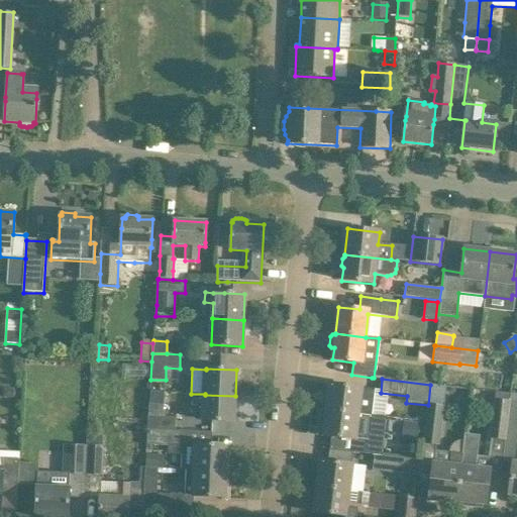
[(329,385),(326,411),(372,416),(375,391),(362,389),(329,385)]
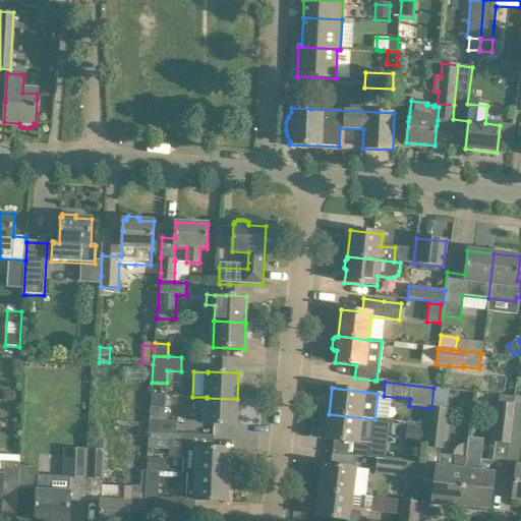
[(151,406),(149,433),(177,436),(177,421),(164,420),(165,407),(166,396),(151,395),(151,406)]
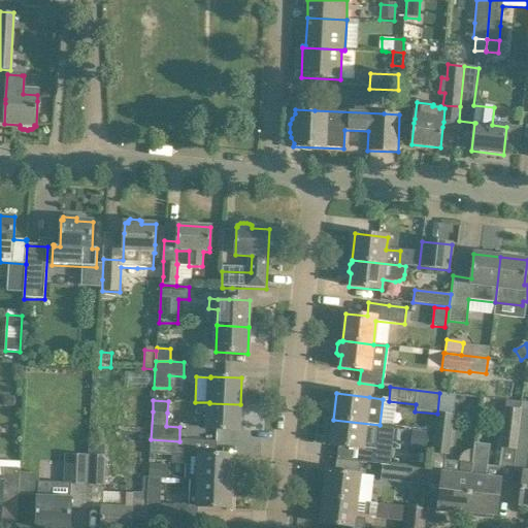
[(467,512),(467,516),(483,518),(483,514),(496,515),(498,494),(499,481),(512,483),(514,466),(522,402),(506,401),(505,408),(501,448),(497,480),(486,479),(490,444),(474,443),(472,464),(467,512)]
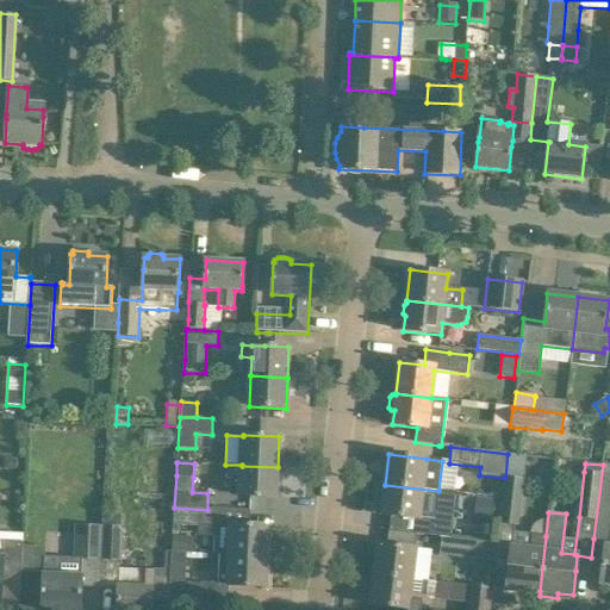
[(609,466),(603,465),(593,539),(605,540),(605,547),(603,564),(601,584),(609,584),(609,466)]
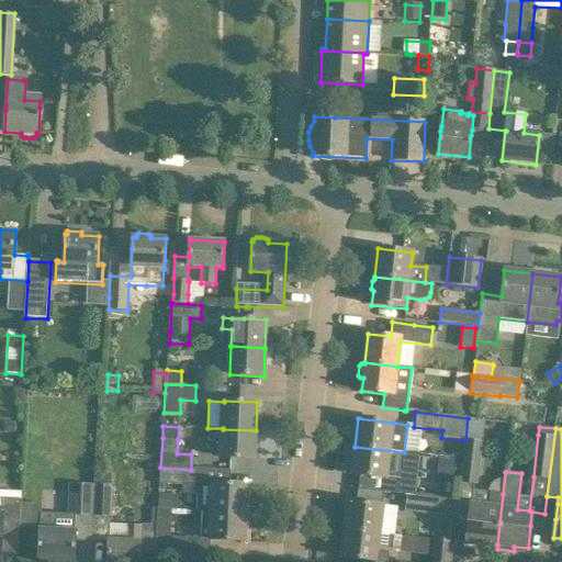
[(256,430),(223,429),(221,458),(254,459),(256,430)]
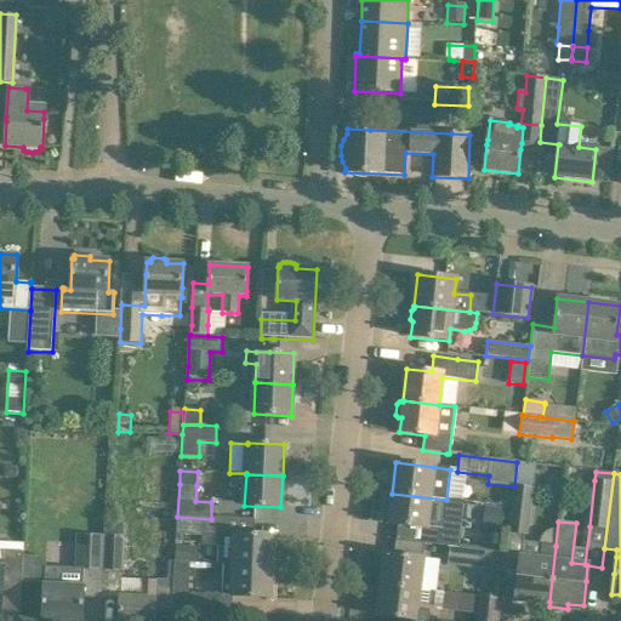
[(514,488),(508,533),(527,535),(533,490),(514,488)]
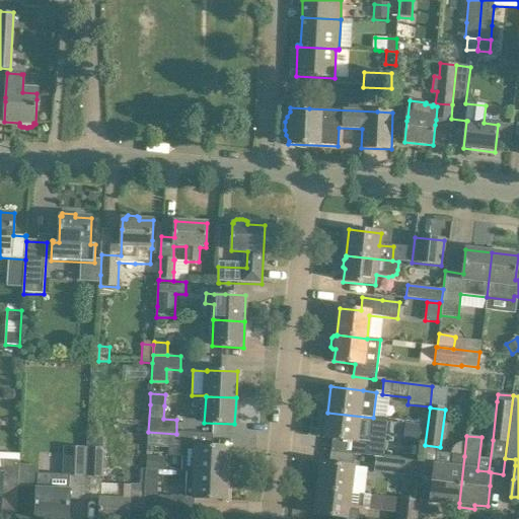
[(366,455),(374,456),(381,457),(387,419),(373,418),(327,413),(324,439),(368,444),(366,455)]
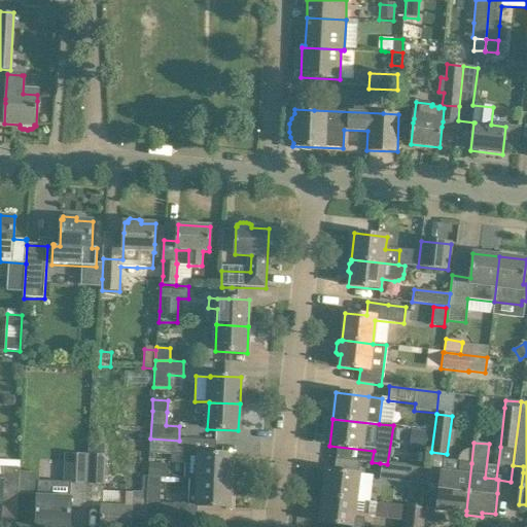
[(411,430),(410,447),(430,449),(432,432),(411,430)]
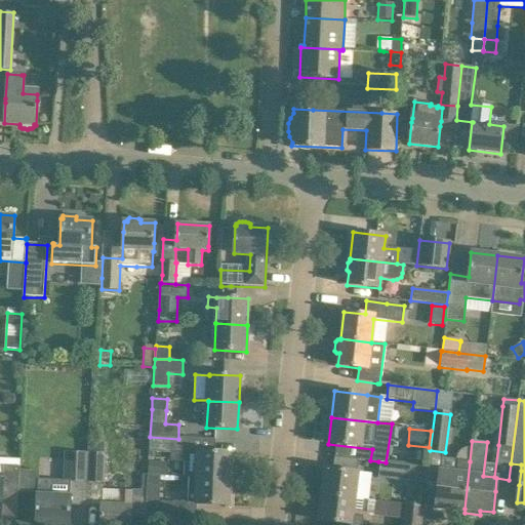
[(177,439),(150,437),(149,453),(186,455),(187,439),(177,439)]
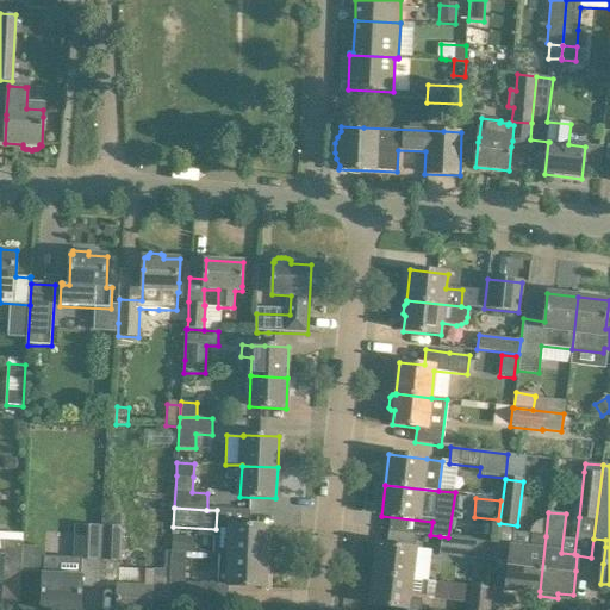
[(100,561),(100,587),(118,589),(118,585),(119,586),(119,571),(120,561),(122,561),(123,553),(125,553),(126,530),(123,530),(124,527),(122,527),(122,516),(103,515),(103,527),(101,555),(100,561)]
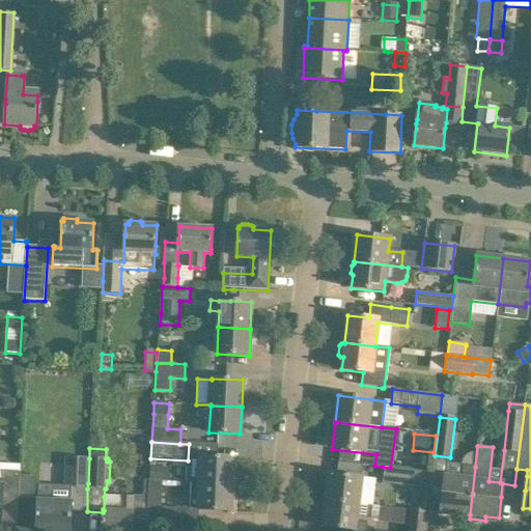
[(188,460),(187,483),(191,483),(200,483),(232,484),(233,458),(218,457),(213,457),(200,457),(188,456),(188,460)]
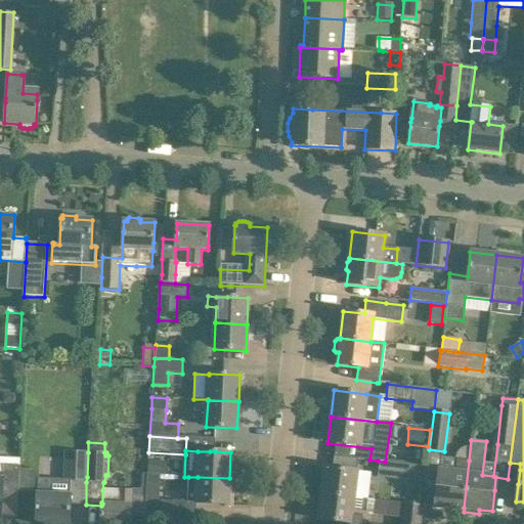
[(66,451),(64,476),(87,477),(88,452),(70,452),(66,451)]
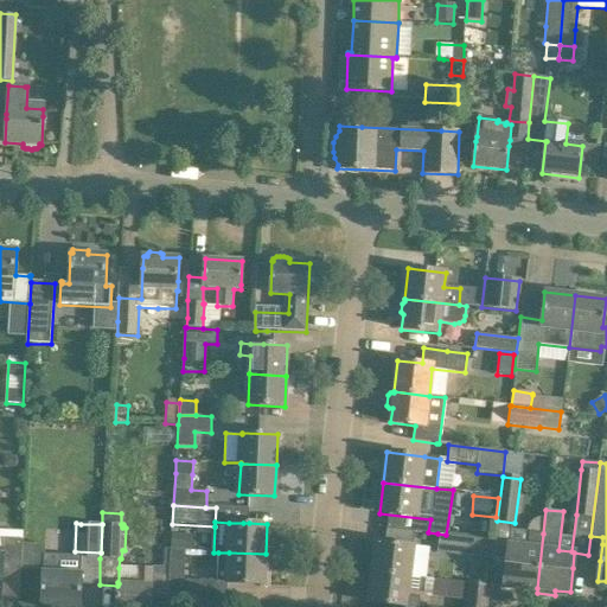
[(535,588),(537,588),(543,534),(529,531),(528,547),(509,544),(504,585),(518,586),(517,592),(519,592),(524,592),(530,592),(532,590),(534,590),(535,588)]
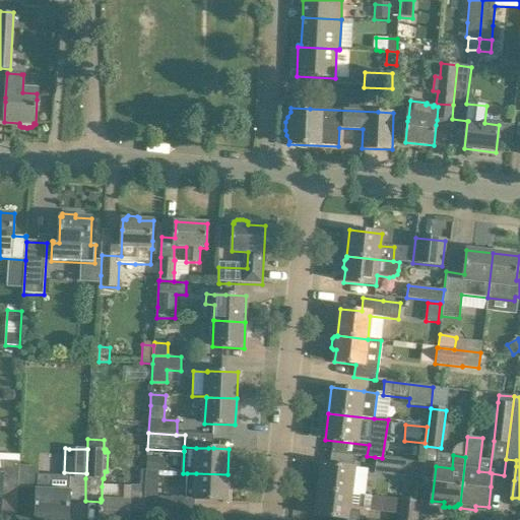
[(146,457),(146,470),(173,471),(174,463),(165,463),(165,458),(146,457)]
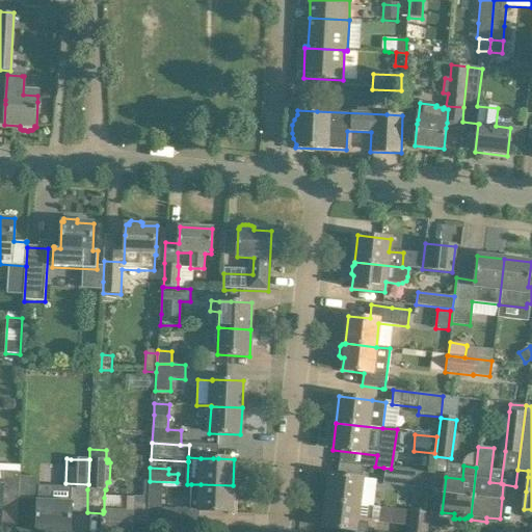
[(402,470),(400,487),(431,490),(433,474),(402,470)]
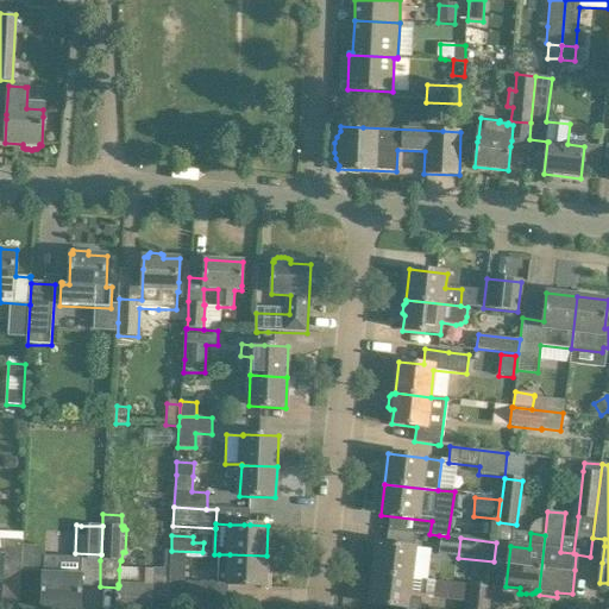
[(0,607),(2,607),(4,588),(2,573),(22,573),(22,572),(23,545),(23,541),(4,540),(2,557),(0,557),(0,607)]
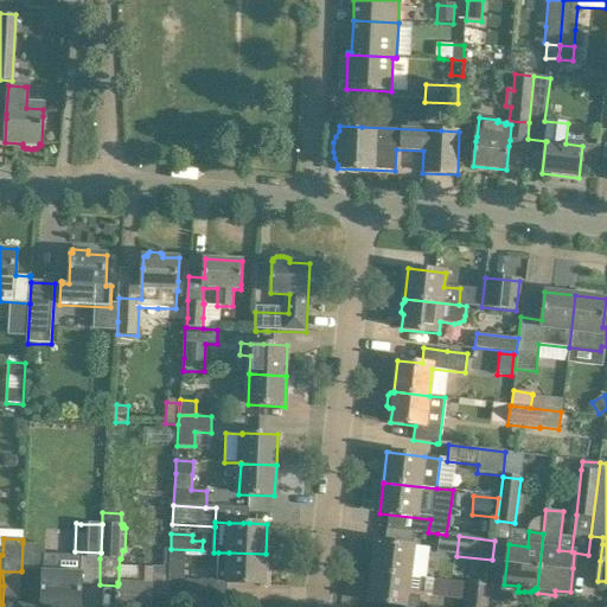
[(377,541),(374,572),(426,579),(429,548),(414,547),(377,541)]
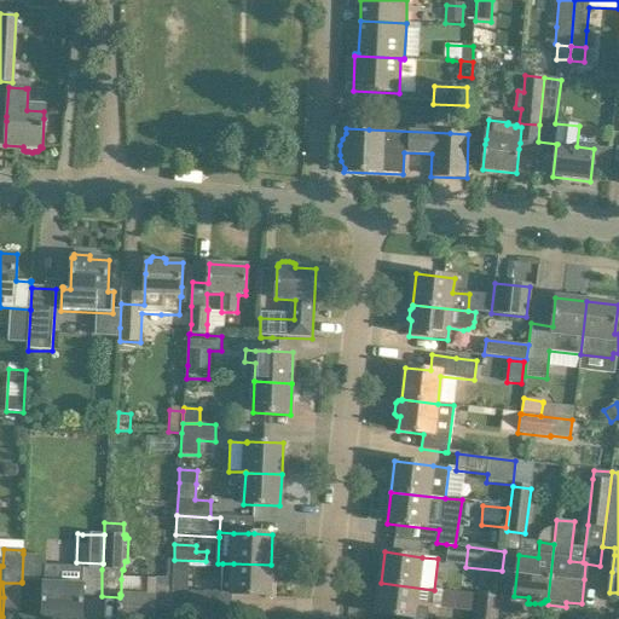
[(23,554),(22,582),(45,583),(45,585),(44,585),(44,594),(42,618),(44,618),(81,618),(82,596),(84,588),(82,588),(84,567),(46,565),(47,555),(23,554)]
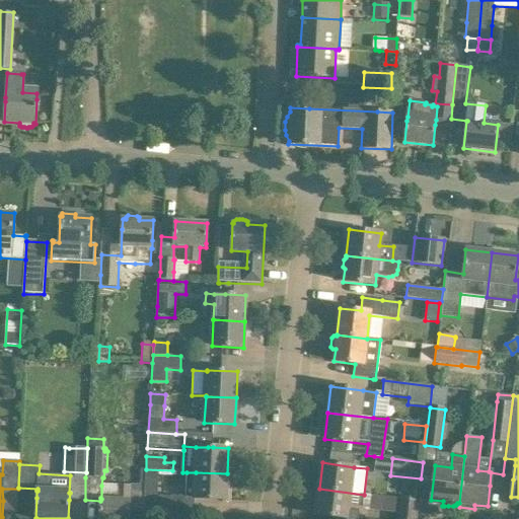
[(146,470),(144,493),(143,513),(170,514),(171,498),(157,497),(159,471),(146,470)]
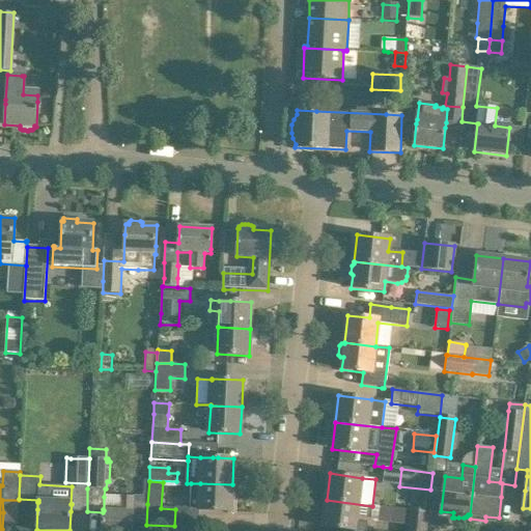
[(190,498),(190,508),(198,508),(198,510),(231,511),(232,484),(200,483),(199,498),(190,498)]
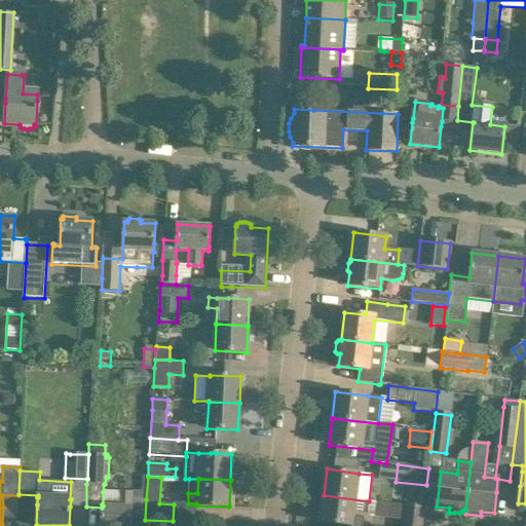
[(102,509),(101,525),(129,525),(132,506),(130,506),(132,493),(103,492),(103,505),(102,504),(102,508),(102,509)]
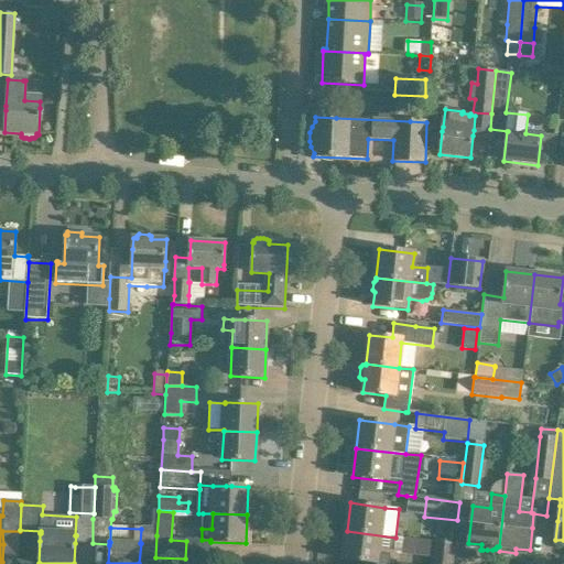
[(347,531),(343,560),(366,563),(365,563),(391,563),(393,554),(413,555),(433,557),(432,563),(452,563),(454,556),(455,544),(435,542),(415,539),(396,538),(347,531)]
